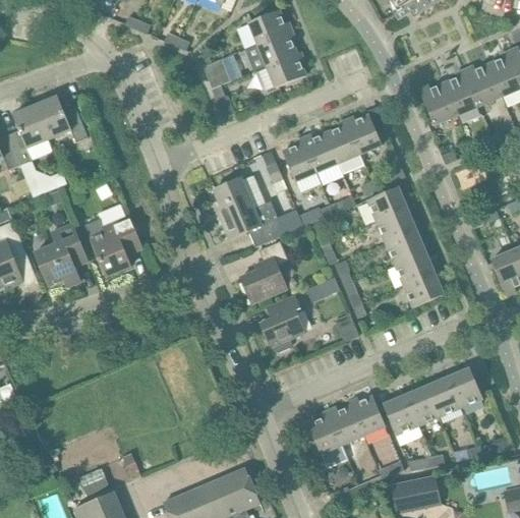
[(87,0),(83,6),(95,11),(99,2),(94,0),(87,0)]
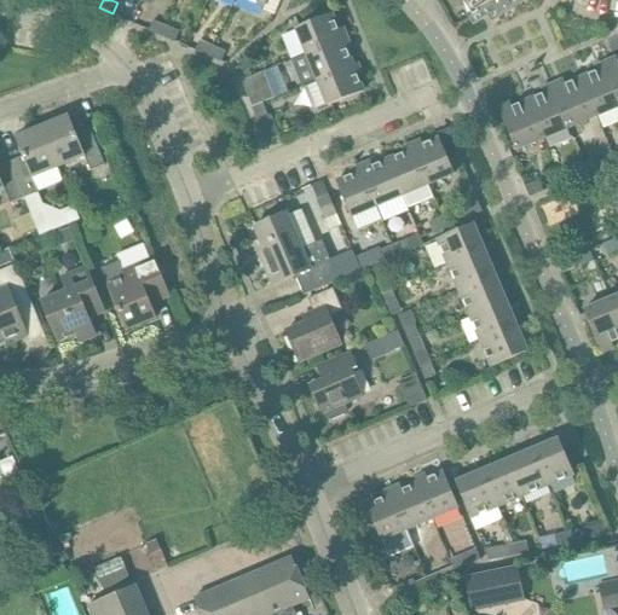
[(465,0),(471,12),(467,15),(472,22),(486,12),(491,18),(518,0),(465,0)]
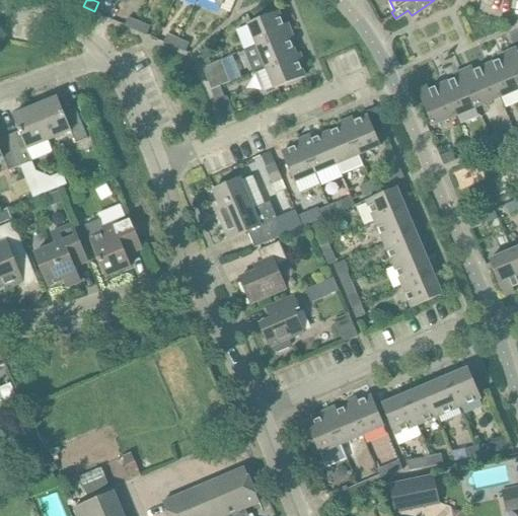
[(247,20),(256,43),(286,30),(277,9),(247,20)]
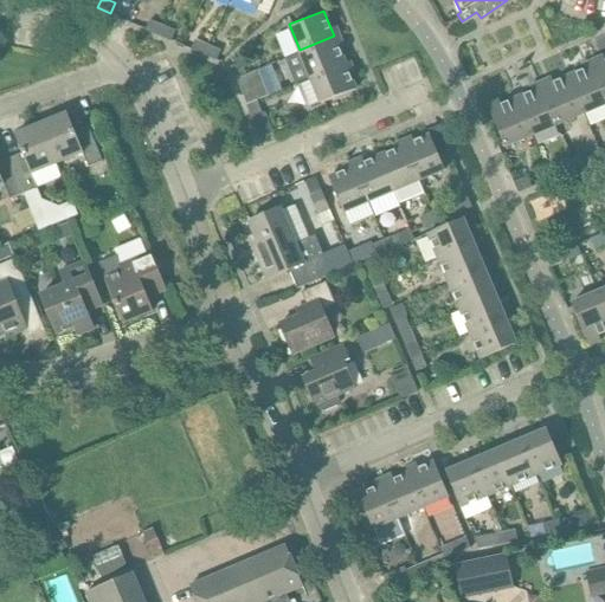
[(148,17),(145,27),(158,32),(161,23),(148,17)]
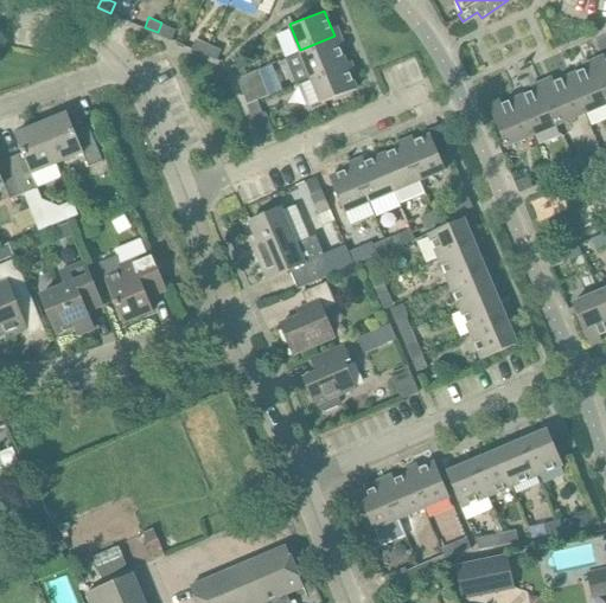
[(161,23),(158,32),(171,38),(174,29),(161,23)]
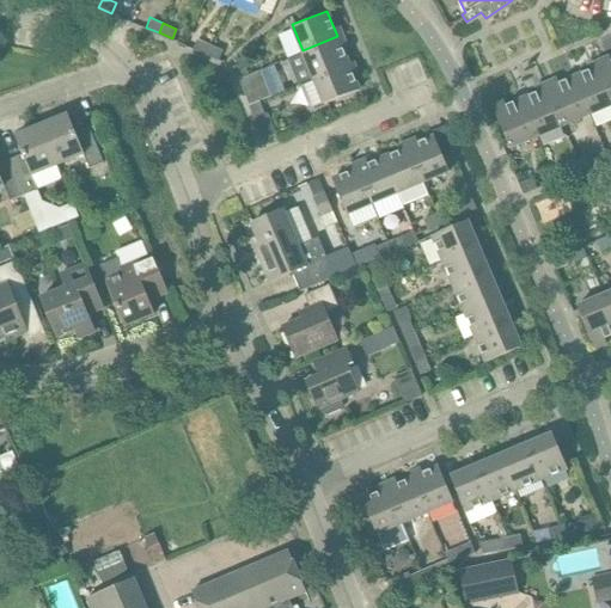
[(303,50),(312,75),(347,61),(337,36),(303,50)]
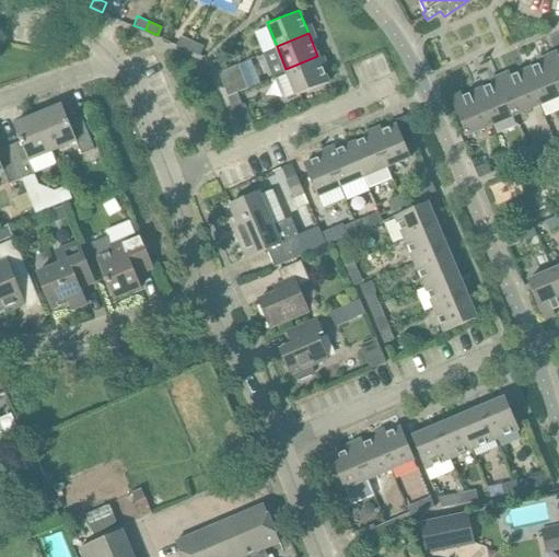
[(179,34),(175,43),(191,49),(195,41),(179,34)]
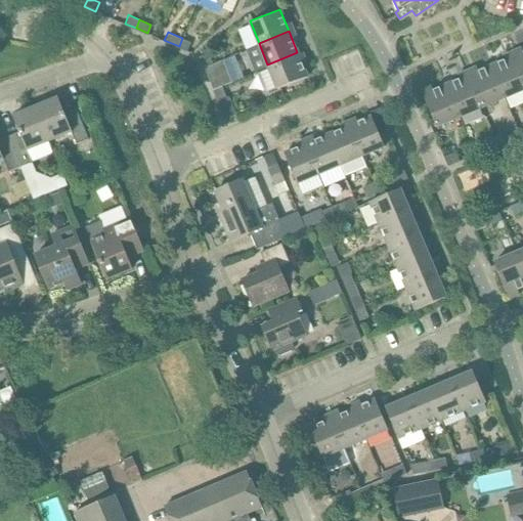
[(182,38),(179,46),(186,49),(189,41),(182,38)]
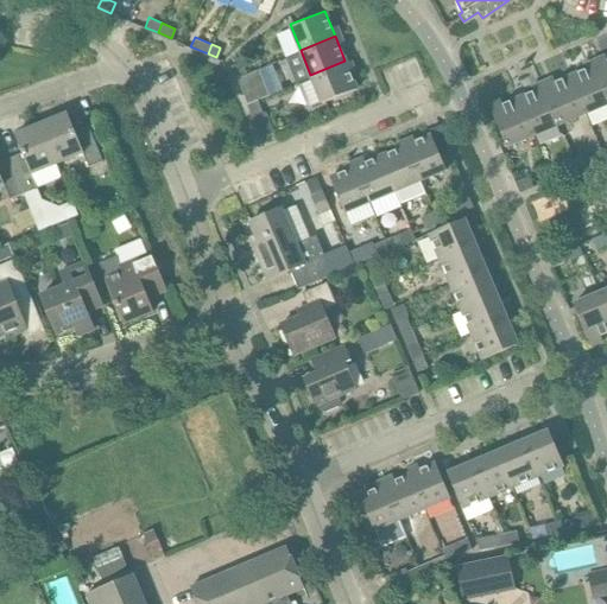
[(606,90),(606,57),(605,53),(593,58),(606,90)]
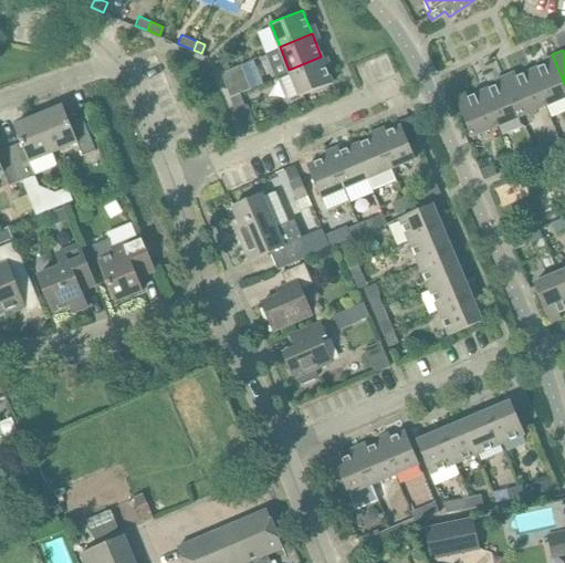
[(543,62),(530,69),(544,103),(564,94),(564,84),(552,54),(542,59),(543,62)]
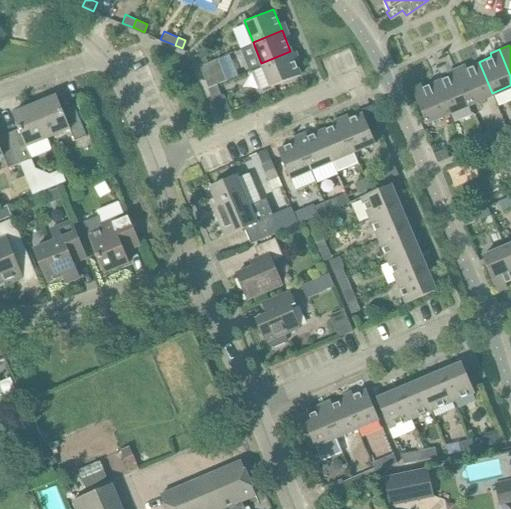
[(202,50),(194,53),(199,64),(207,61),(202,50)]
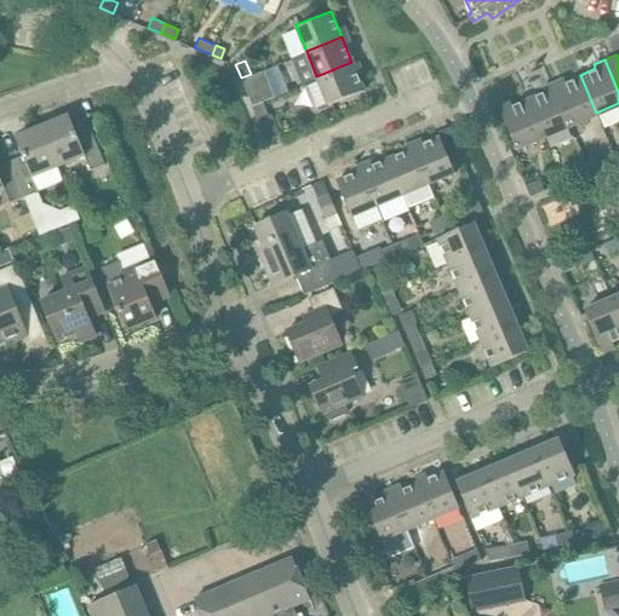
[(351,62),(316,76),(327,103),(362,88),(351,62)]
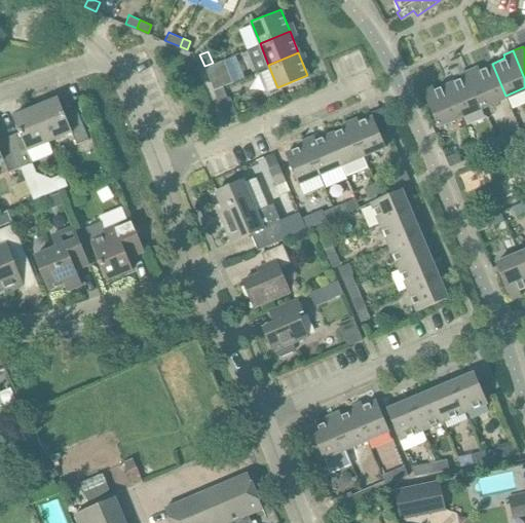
[(204,66),(213,87),(221,84),(231,80),(222,59),(213,63),(204,66)]
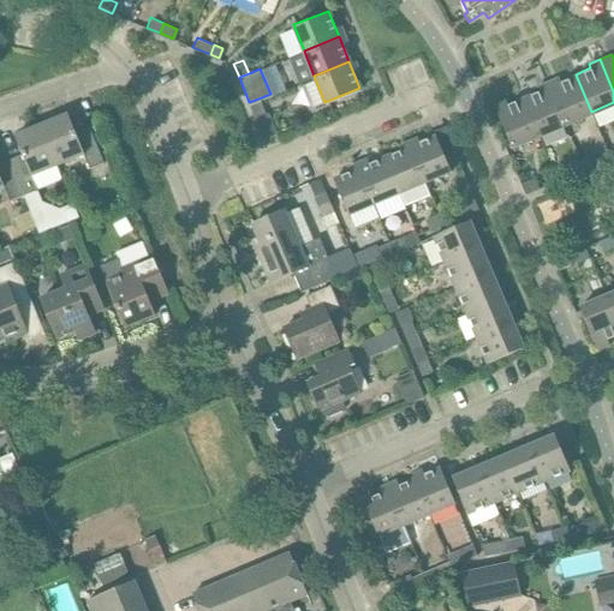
[(591,112),(576,75),(560,81),(559,77),(547,82),(565,124),(591,112)]
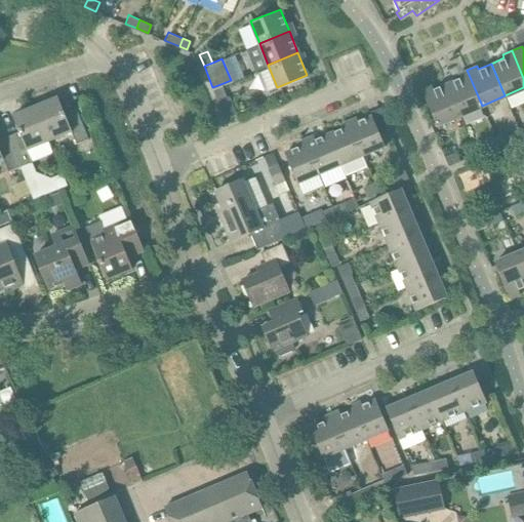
[(458,77),(446,83),(459,115),(482,106),(467,70),(457,73),(458,77)]
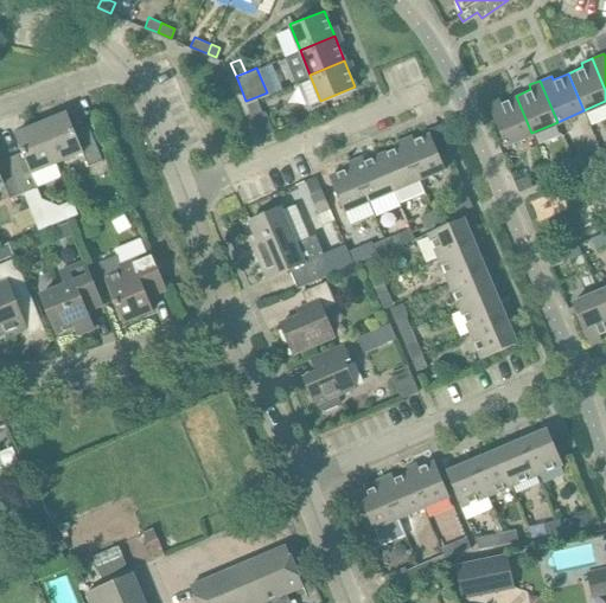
[(531,133),(516,96),(501,102),(498,97),(486,103),(504,145),(531,133)]
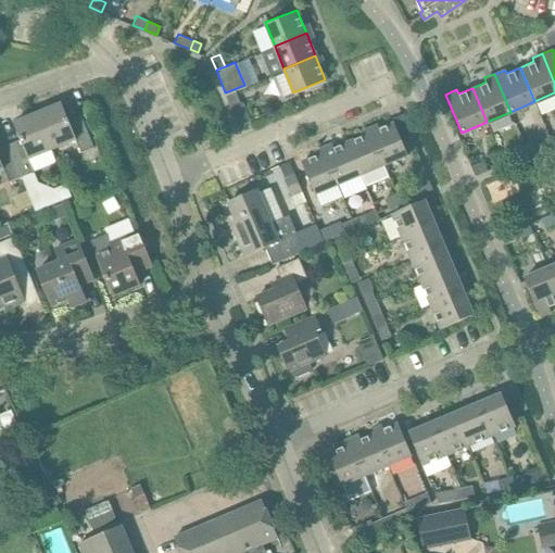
[(234,89),(225,92),(230,104),(239,101),(234,89)]
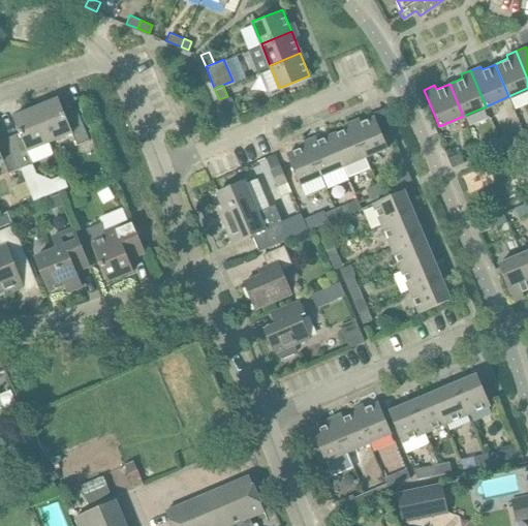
[(58,96),(35,105),(49,141),(71,131),(76,144),(89,138),(78,113),(66,118),(58,96)]
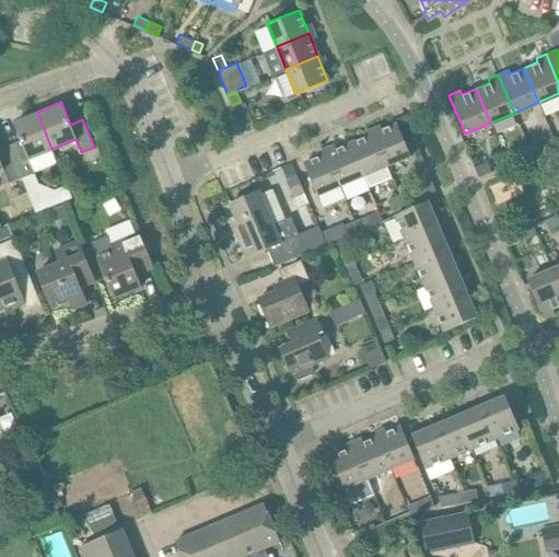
[(35,213),(57,204),(50,187),(38,183),(33,171),(28,159),(51,149),(37,112),(13,122),(22,144),(10,149),(21,176),(35,213)]
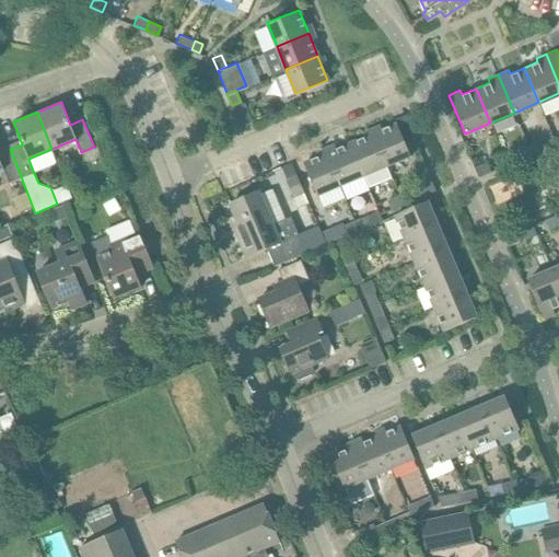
[(396,123),(372,132),(386,164),(409,154),(396,123)]
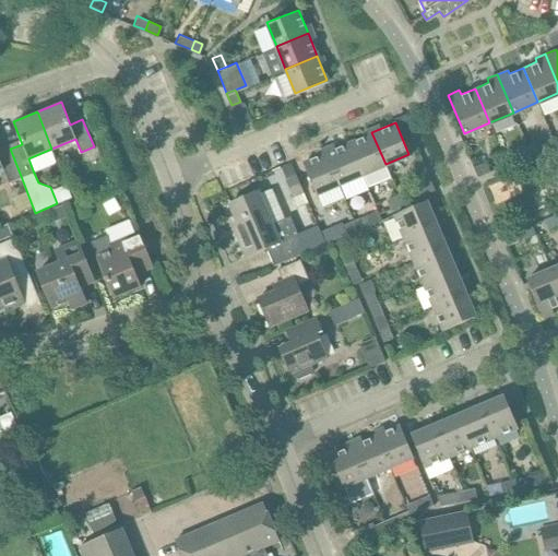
[(348,142),(363,174),(386,164),(371,132),(348,142)]
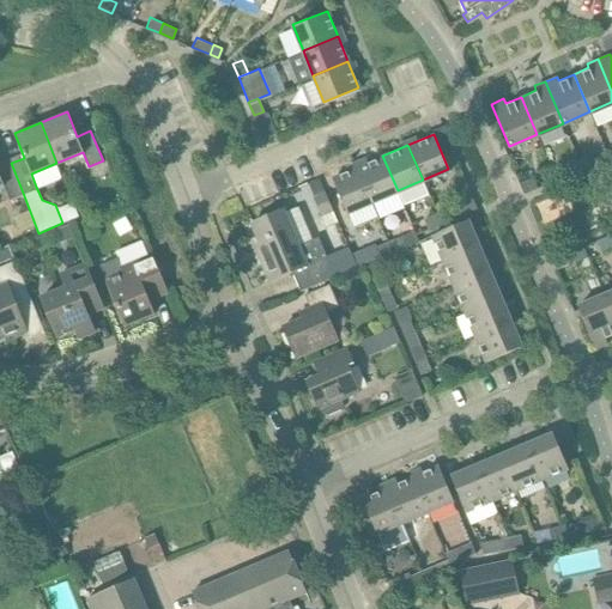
[(592,151),(577,157),(582,166),(595,160),(592,151)]
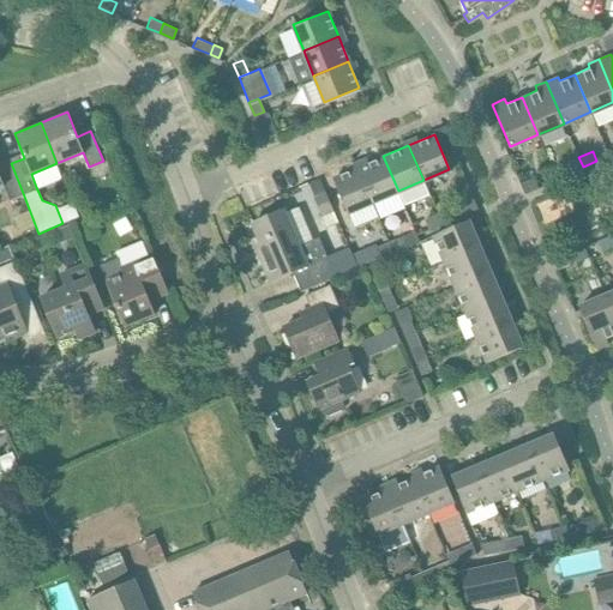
[(383,156),(358,167),(372,201),(398,191),(383,156)]
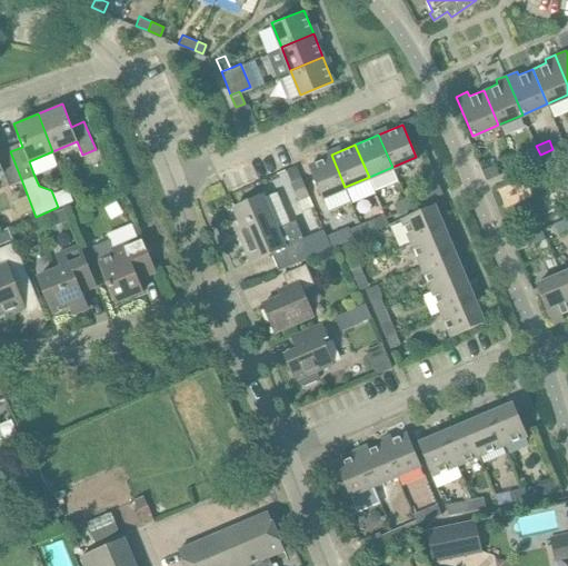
[(540,155),(536,146),(522,150),(527,160),(540,155)]
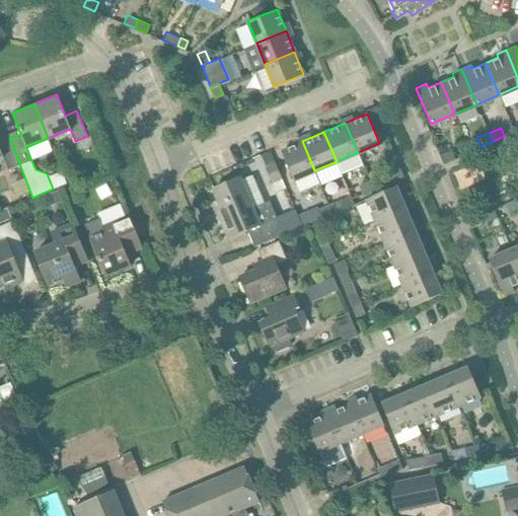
[(0,157),(2,156),(7,168),(19,163),(9,138),(0,142),(0,157)]
